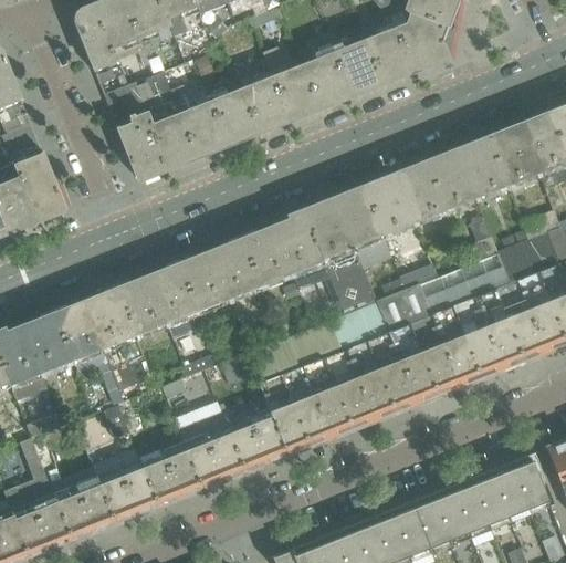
[(138,37),(169,24),(167,17),(165,18),(156,0),(97,0),(88,3),(104,43),(108,41),(116,59),(116,60),(118,60),(116,56),(136,49),(139,58),(146,55),(140,44),(138,37)]
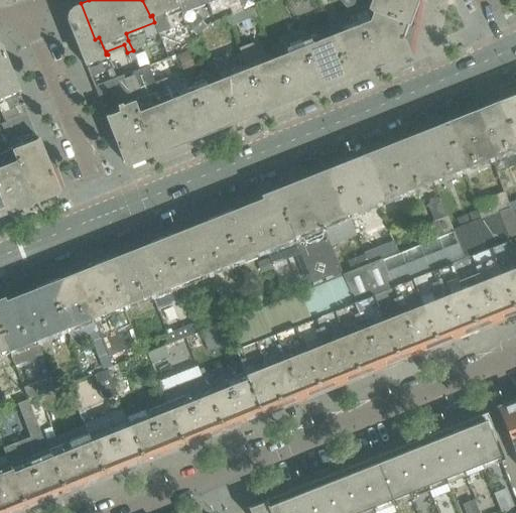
[(142,0),(150,16),(152,15),(178,5),(180,12),(184,22),(190,20),(186,12),(190,10),(188,4),(187,4),(185,0),(142,0)]
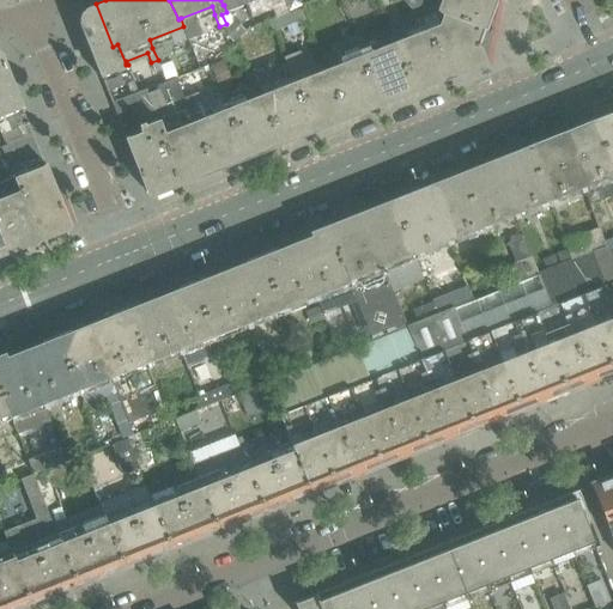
[(284,0),(287,10),(299,5),(303,4),(302,0),(284,0)]
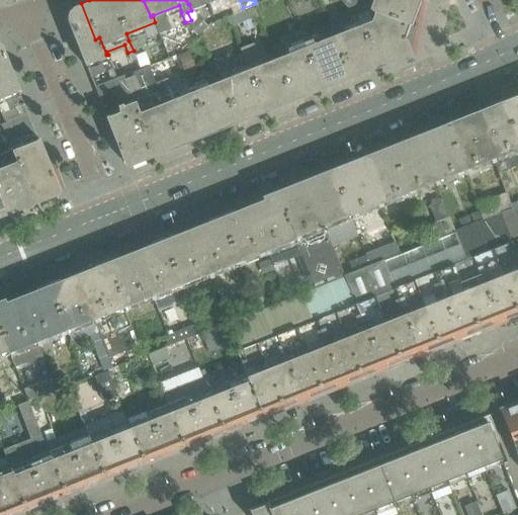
[(410,24),(418,0),(341,0),(348,7),(344,10),(351,18),(354,15),(360,23),(333,34),(349,75),(409,52),(403,36),(408,23),(410,24)]
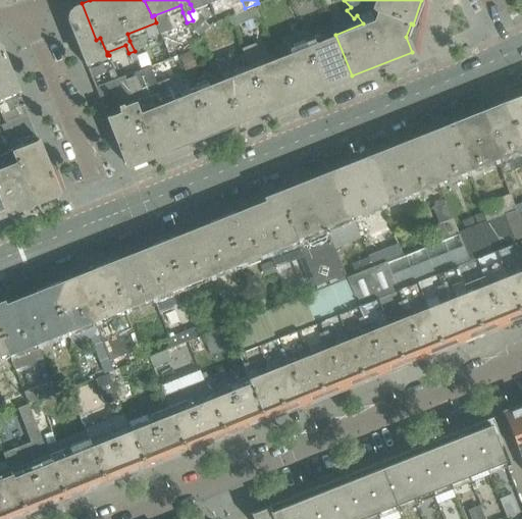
[(72,7),(68,18),(88,66),(91,75),(105,70),(99,57),(107,54),(100,38),(96,40),(82,3),(72,7)]
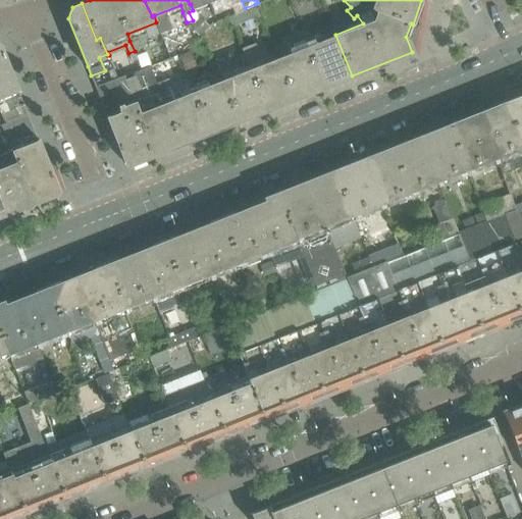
[(255,4),(245,8),(233,13),(227,15),(231,26),(258,15),(255,4)]
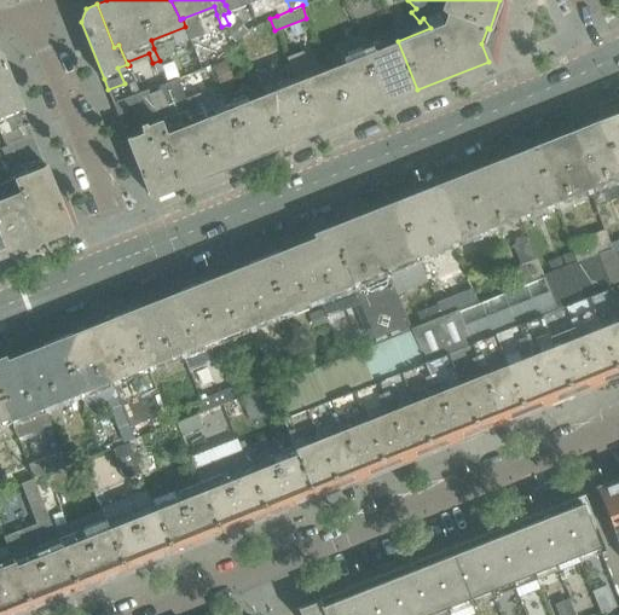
[(365,45),(362,33),(354,35),(359,47),(365,45)]
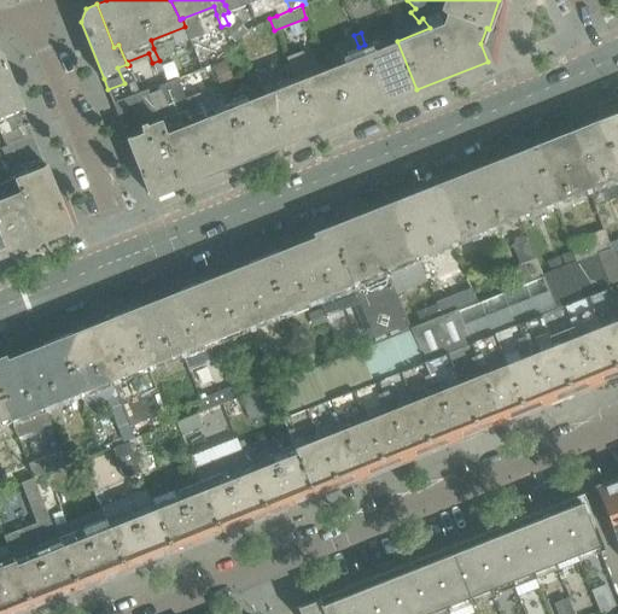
[(417,89),(397,41),(328,69),(348,117),(417,89)]
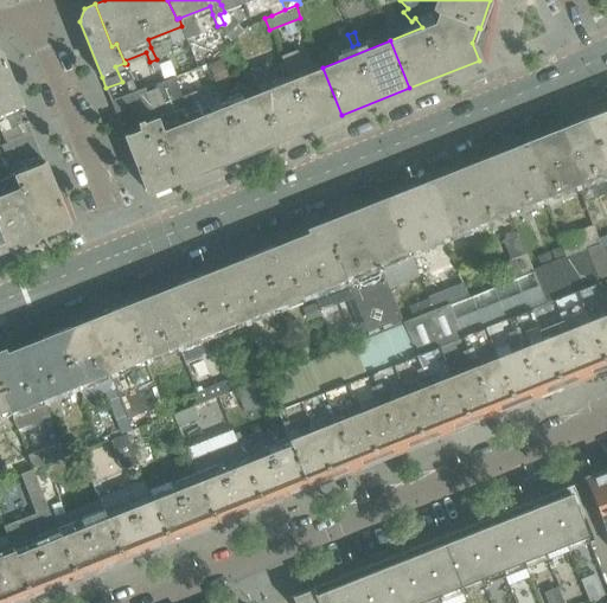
[(163,57),(158,45),(151,47),(157,59),(163,57)]
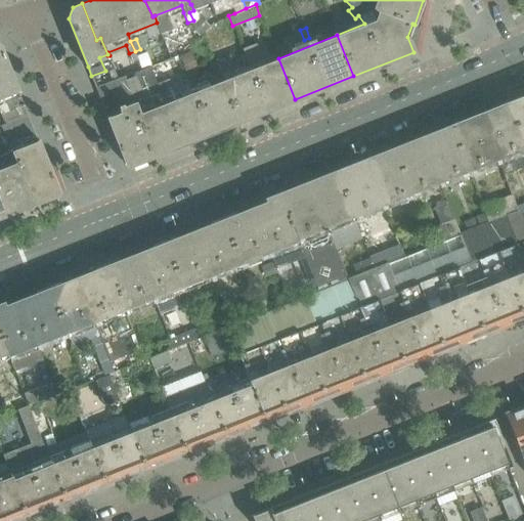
[(295,99),(278,58),(260,66),(257,57),(261,56),(256,42),(242,48),(251,69),(222,80),(238,122),(295,99)]
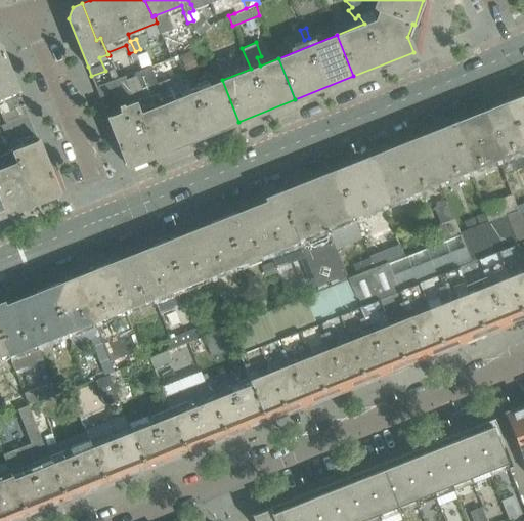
[(27,113),(0,45),(0,97),(3,97),(7,110),(1,112),(5,122),(27,113)]
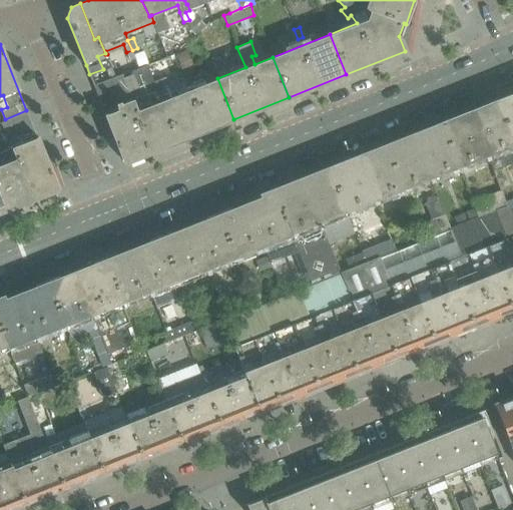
[(233,119),(217,78),(194,87),(187,70),(193,67),(186,48),(175,53),(183,72),(181,73),(188,90),(172,96),(167,83),(167,84),(164,76),(169,74),(163,58),(148,64),(149,66),(154,80),(153,80),(178,141),(233,119)]
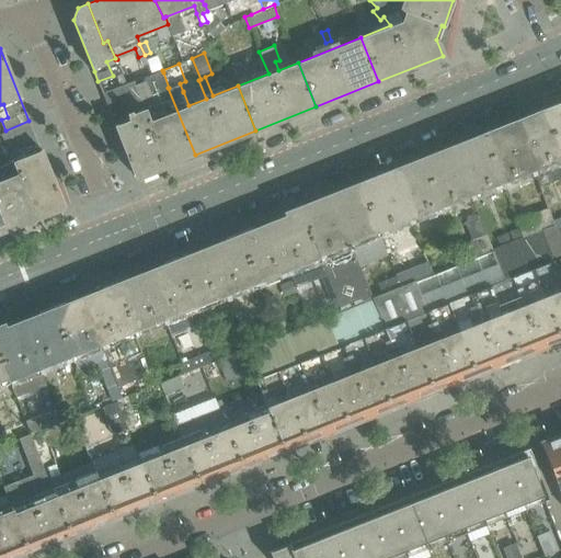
[(160,70),(155,55),(145,58),(150,73),(160,70)]
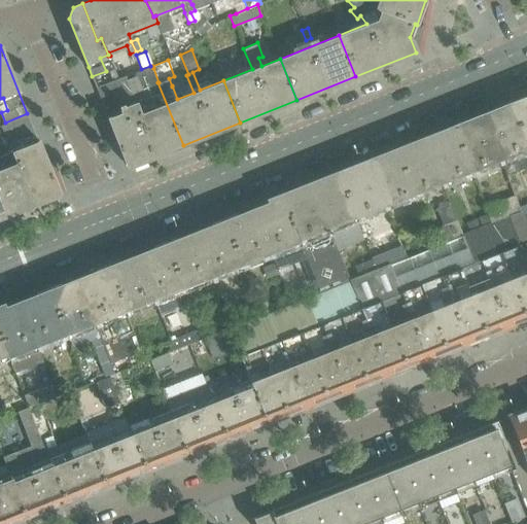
[(157,82),(150,66),(135,72),(142,89),(132,93),(125,75),(117,77),(113,67),(108,70),(112,79),(96,86),(126,163),(133,165),(183,145),(157,82)]
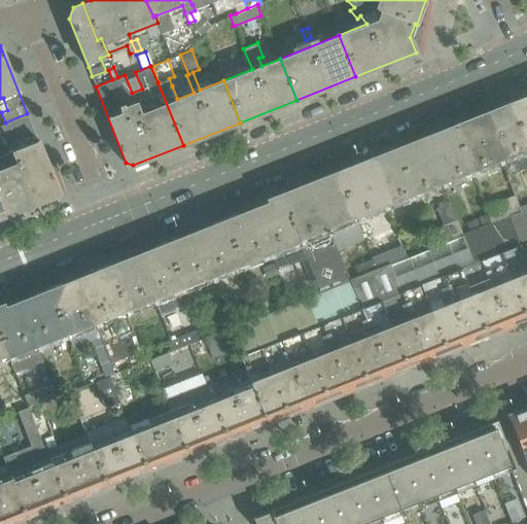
[(526,97),(511,104),(526,145),(526,97)]
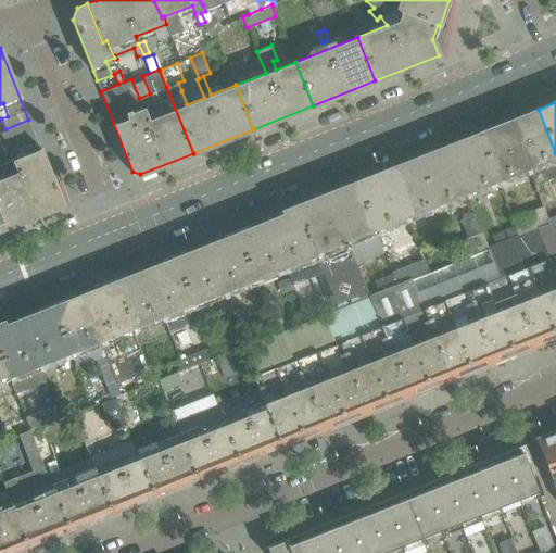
[(555,159),(555,153),(539,110),(478,134),(490,163),(497,183),(527,171),(555,159)]
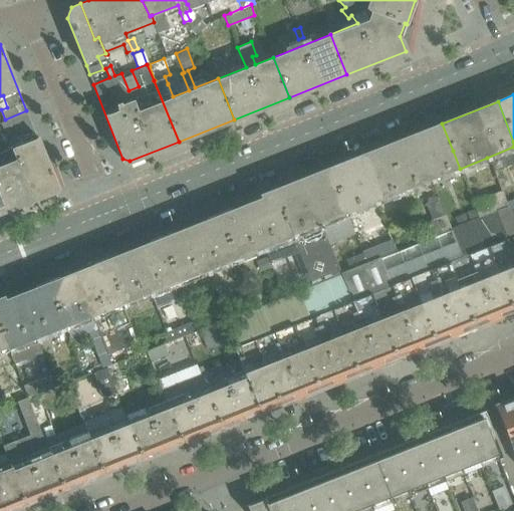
[(56,185),(26,110),(5,119),(0,121),(11,148),(16,159),(32,200),(53,191),(56,185)]
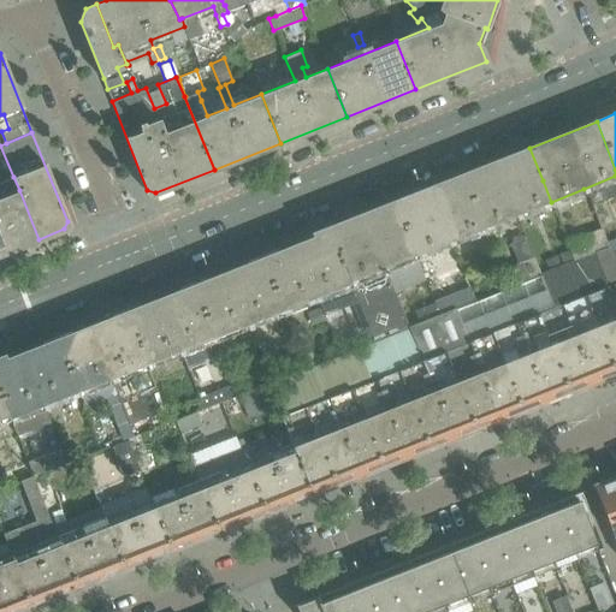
[(517,215),(551,202),(543,180),(529,148),(460,176),(481,230),(484,229),(490,243),(502,239),(496,224),(517,215)]
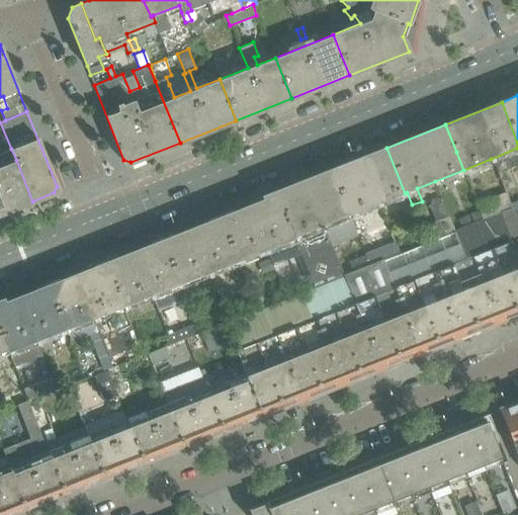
[(405,193),(386,148),(333,169),(351,215),(378,203),(405,193)]
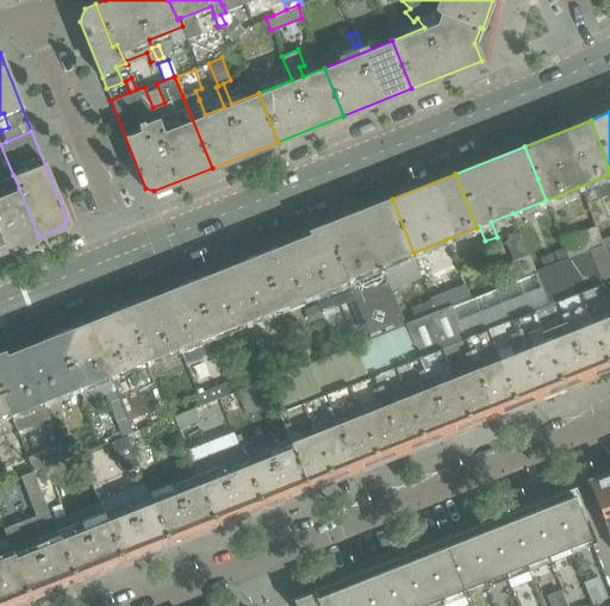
[(0,251),(38,237),(19,188),(0,195),(0,251)]
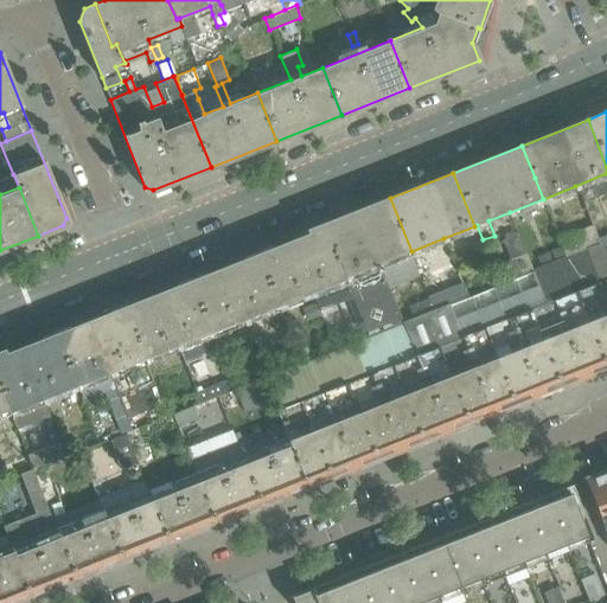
[(393,275),(387,261),(411,251),(390,198),(324,224),(345,277),(357,307),(365,331),(390,321),(393,325),(401,321),(402,321),(393,299),(403,294),(395,274),(393,275)]
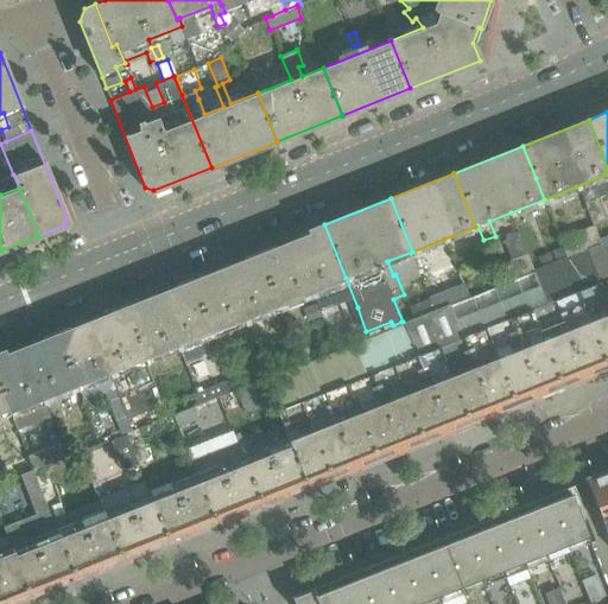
[(601,242),(600,240),(594,223),(559,236),(567,255),(586,248),(601,242)]
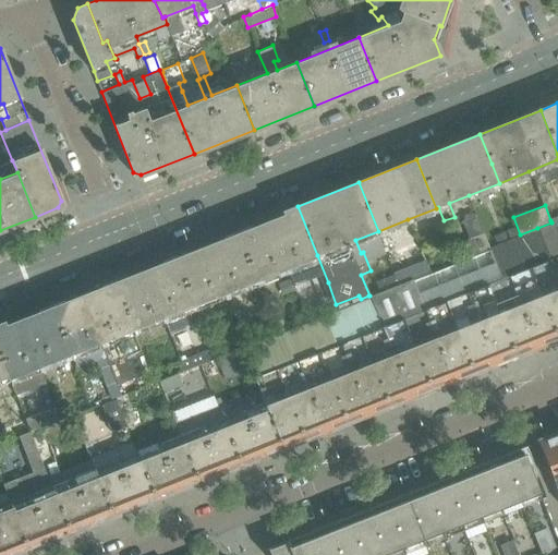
[(317,255),(298,206),(284,212),(287,215),(250,229),(249,226),(235,231),(255,280),(286,267),(317,255)]
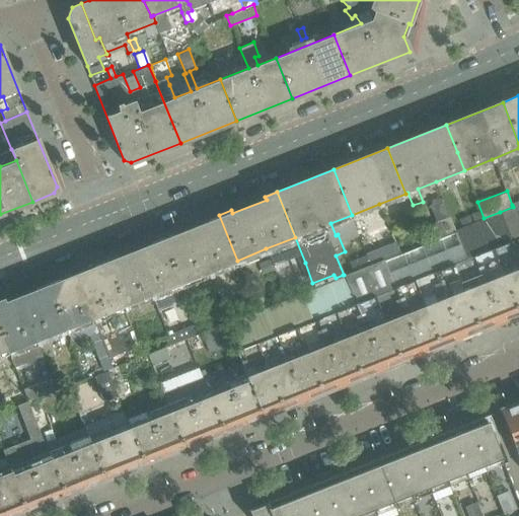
[(455,229),(443,198),(429,204),(436,221),(432,222),(438,236),(454,230),(455,229)]
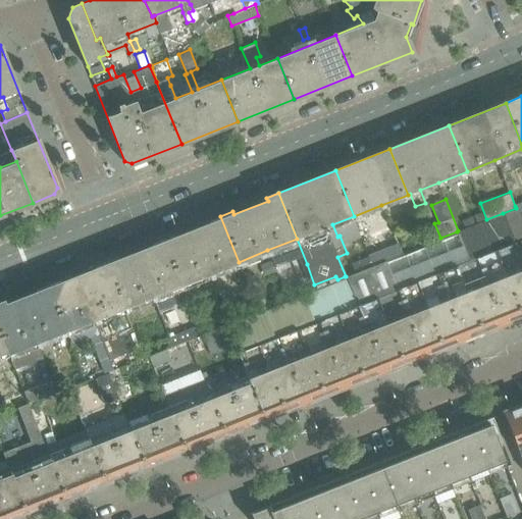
[(521,221),(518,212),(516,208),(503,213),(521,264),(521,221)]
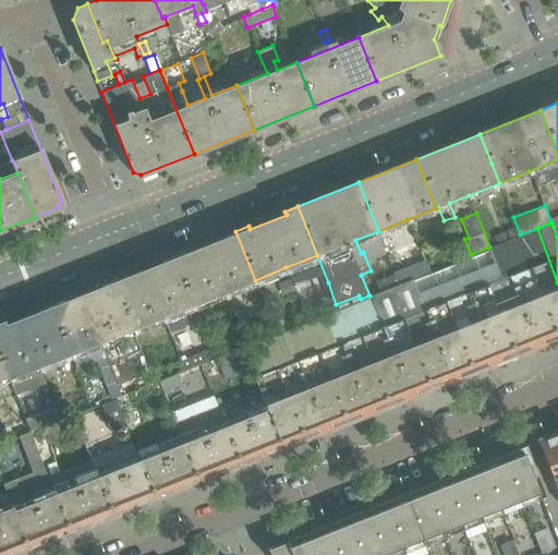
[(557,336),(557,282),(537,228),(520,234),(489,246),(488,248),(501,279),(507,277),(534,347),(557,336)]
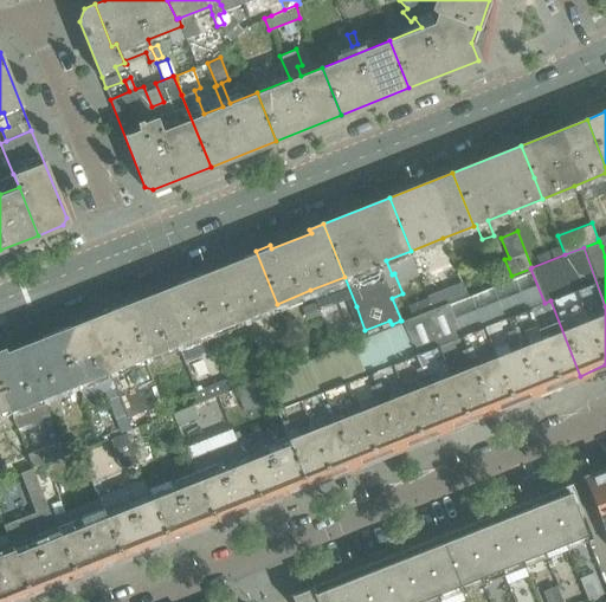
[(550,258),(547,250),(535,254),(539,263),(550,258)]
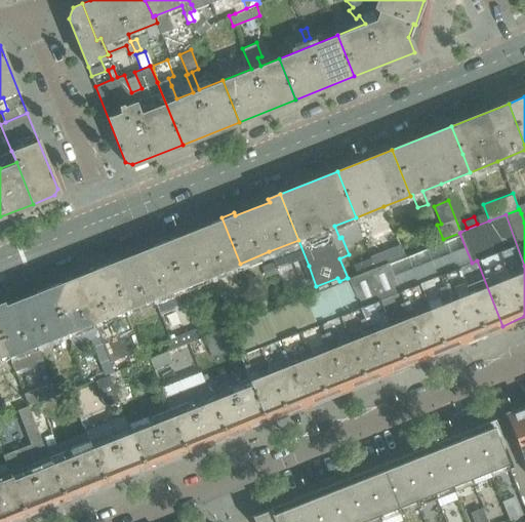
[(240,264),(221,217),(210,222),(211,225),(200,230),(177,239),(175,235),(164,240),(183,286),(240,264)]
